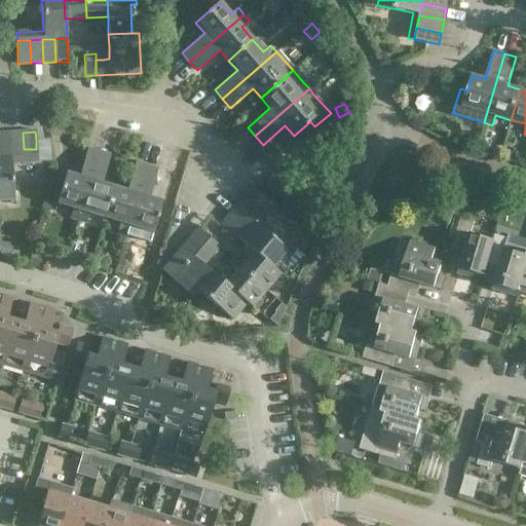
[(10,133),(0,134),(0,150),(11,150),(10,133)]
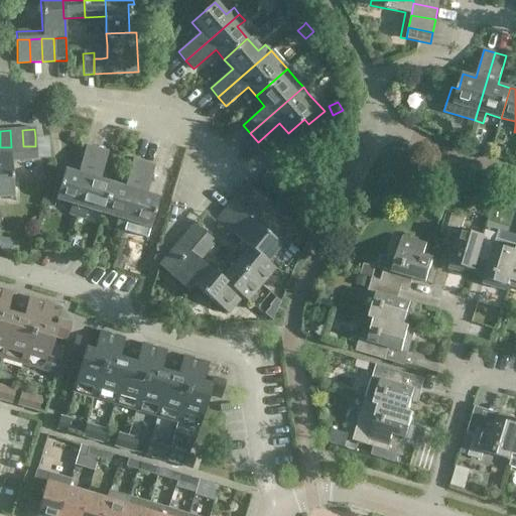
[(22,130),(10,130),(11,147),(23,146),(22,130)]
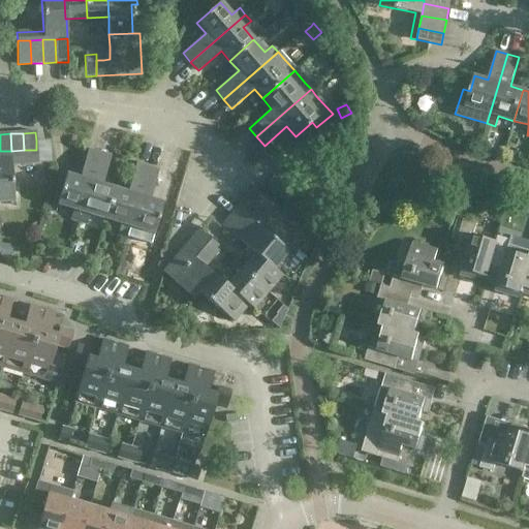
[(80,178),(66,174),(57,205),(73,209),(70,219),(79,221),(99,152),(88,149),(80,178)]
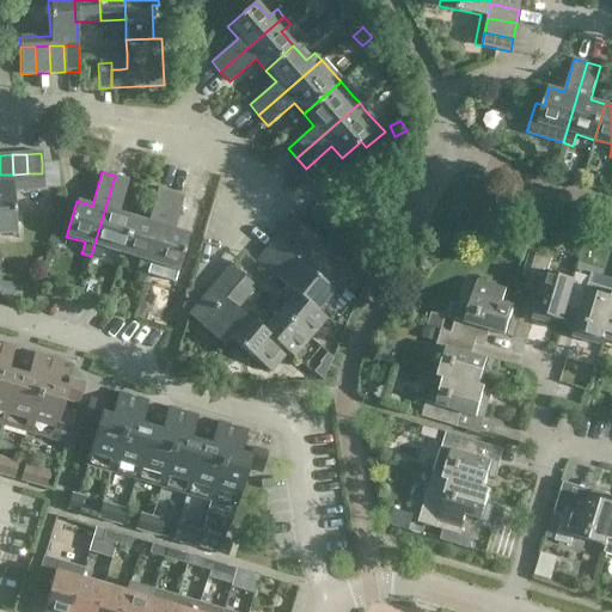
[(0,175),(0,233),(16,233),(13,191),(43,189),(42,173),(28,173),(13,175),(0,175)]
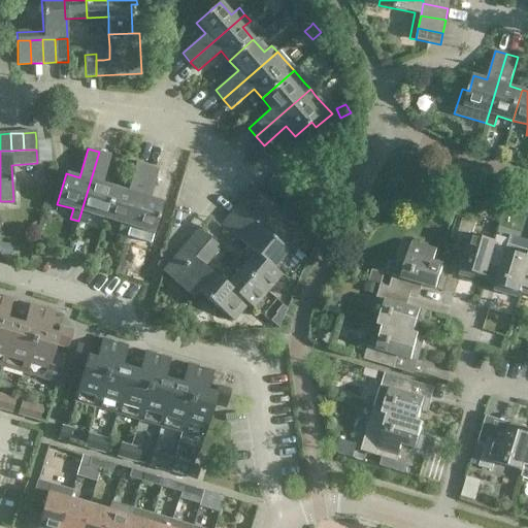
[(110,156),(99,152),(78,221),(87,224),(90,213),(105,219),(114,188),(102,184),(110,156)]
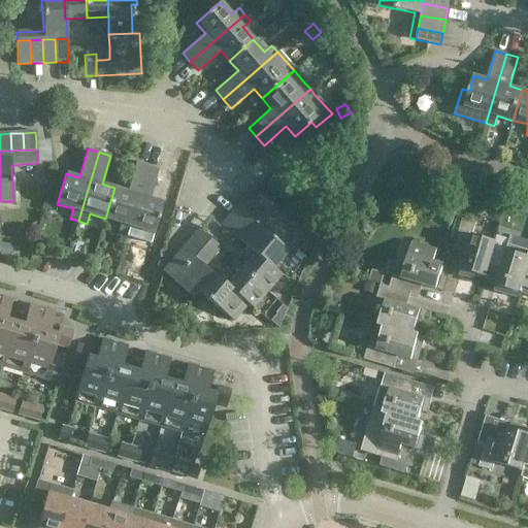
[(118,233),(126,235),(147,166),(136,163),(127,192),(114,188),(105,219),(121,223),(118,233)]
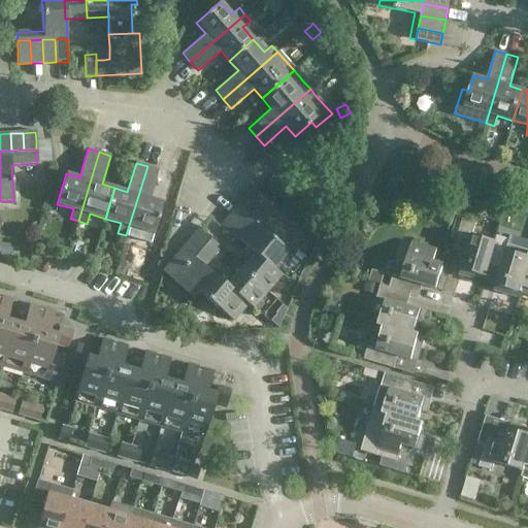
[(126,235),(134,238),(137,228),(154,233),(163,202),(150,198),(159,170),(147,166),(126,235)]
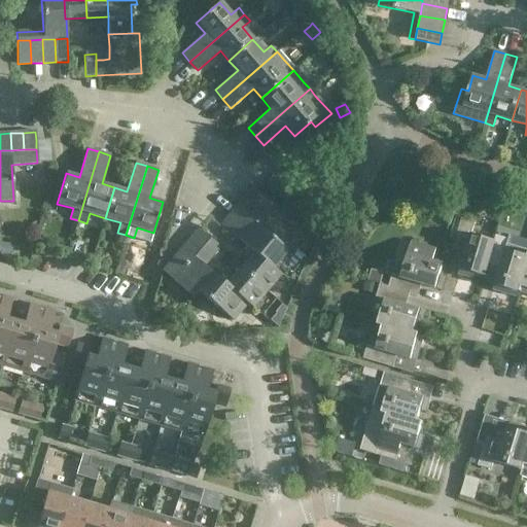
[(296,180),(284,170),(276,181),(287,190),(296,180)]
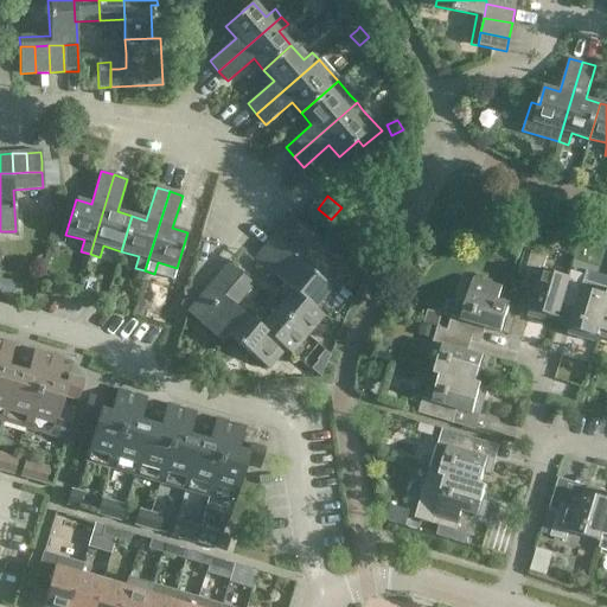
[(310,230),(291,215),(281,225),(300,241),(310,230)]
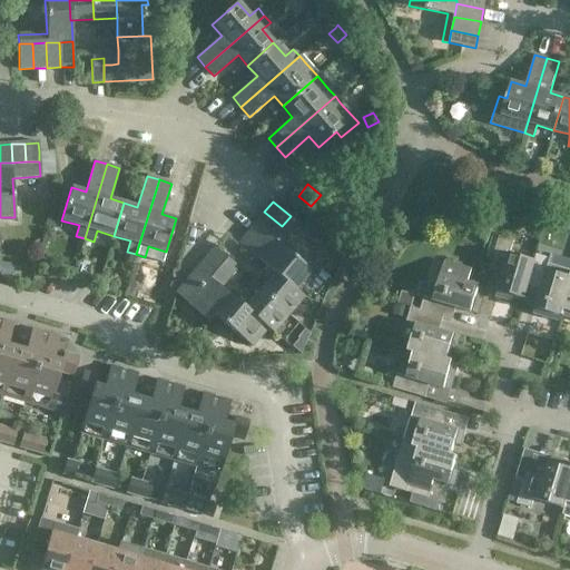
[(264,212),(255,223),(273,237),(282,226),(264,212)]
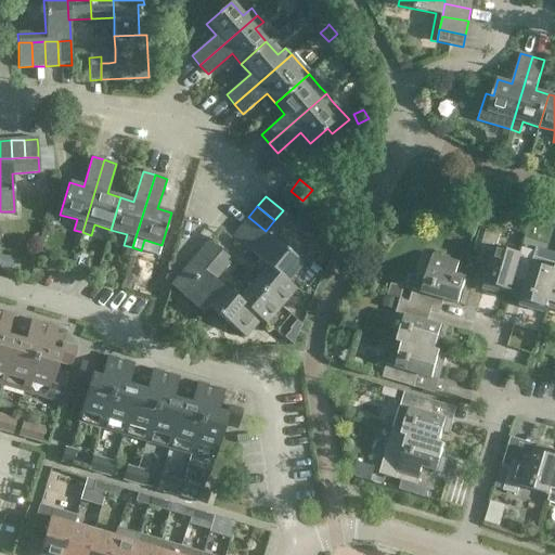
[(266,231),(257,241),(249,250),(267,266),(286,282),(287,282),(302,263),(273,239),(291,218),(283,210),(274,220),(266,231)]
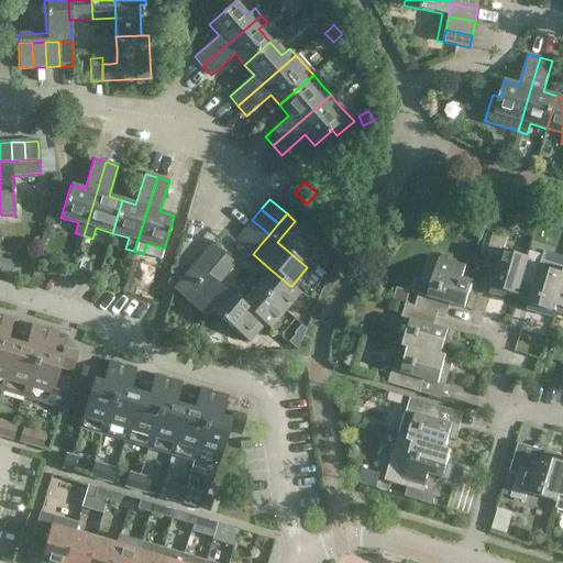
[(252,220),(243,230),(261,244),(269,234),(252,220)]
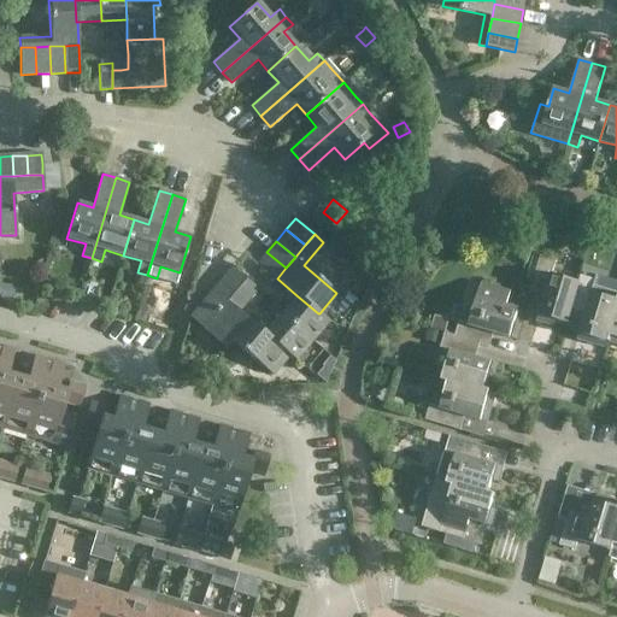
[(266,252),(258,263),(277,278),(286,268),(266,252)]
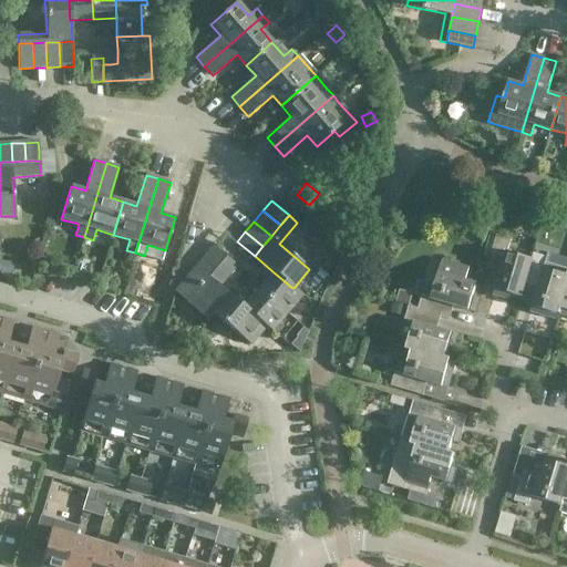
[(511,240),(496,236),(487,268),(501,271),(494,295),(509,299),(511,294),(522,297),(525,285),(533,259),(532,259),(507,251),(511,240)]
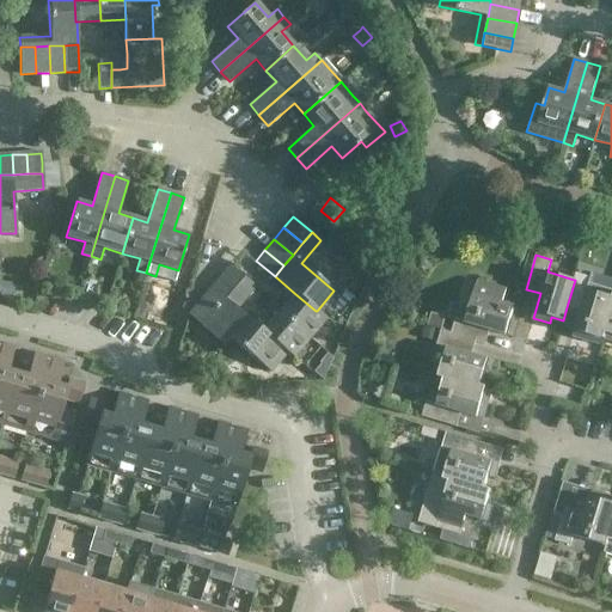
[(248,280),(230,264),(220,276),(236,289),(238,292),(248,280)]
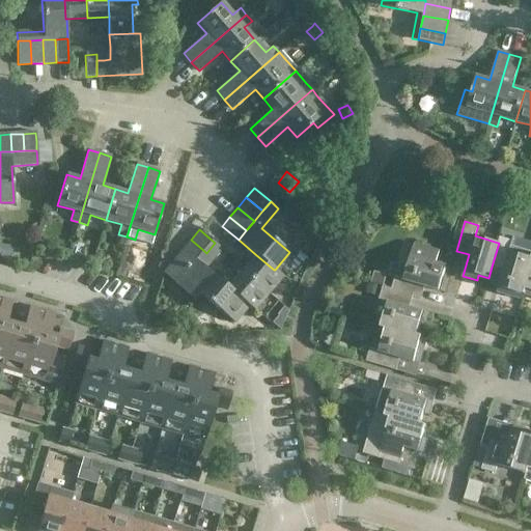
[(499,243),(492,267),(503,270),(497,291),(511,296),(513,290),(525,295),(530,272),(530,258),(509,252),(512,242),(499,238),(498,243),(499,243)]
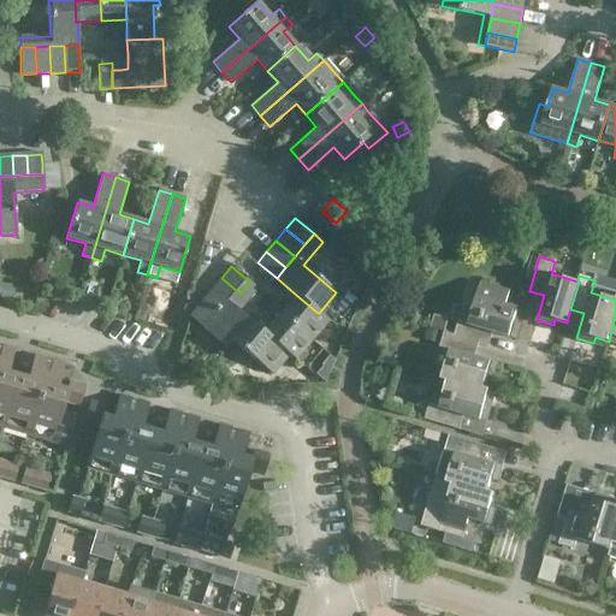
[(221,278),(189,317),(225,347),(231,339),(249,319),(238,311),(229,302),(232,297),(237,291),(221,278)]
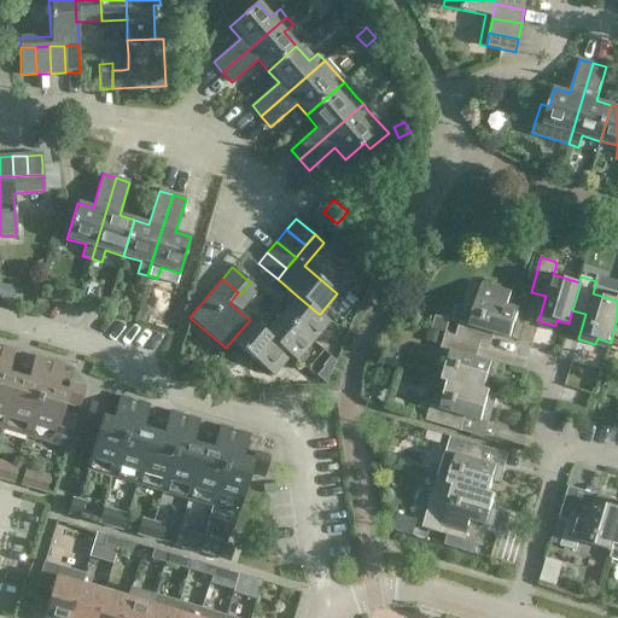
[(250,283),(240,295),(248,301),(257,289),(250,283)]
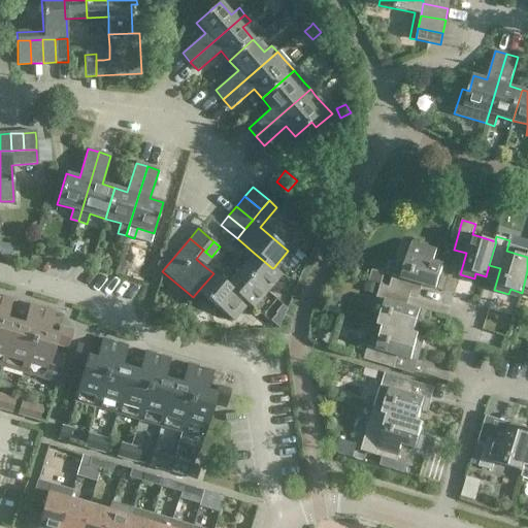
[(0,242),(0,256),(10,258),(12,244),(0,242)]
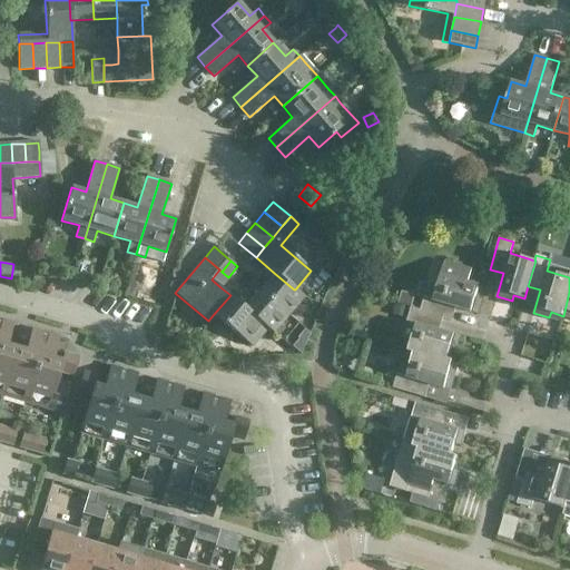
[(424,297),(421,310),(420,311),(443,317),(452,321),(457,307),(477,314),(481,300),(475,298),(479,285),(468,282),(472,269),(445,262),(441,274),(433,300),(424,297)]
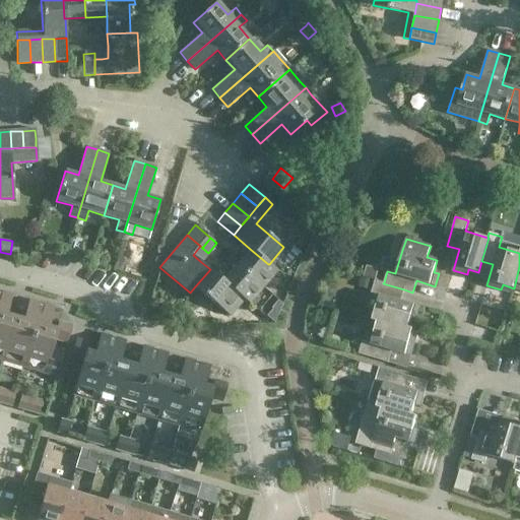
[(200,246),(196,251),(204,257),(208,253),(202,248),(200,246)]
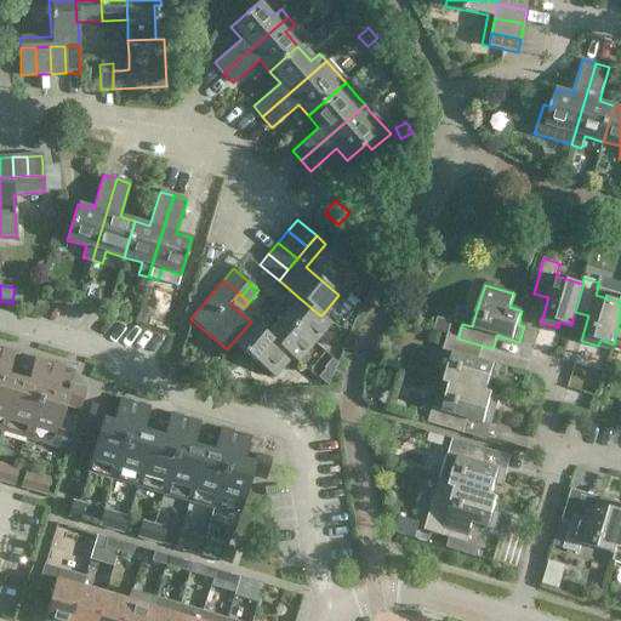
[(320,315),(298,297),(281,317),(314,342),(331,323),(322,315),(320,315)]
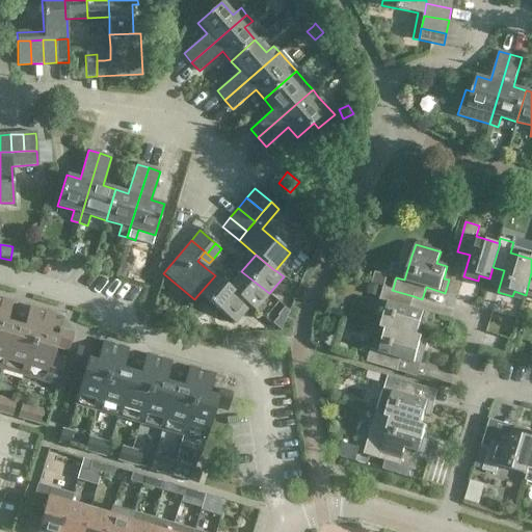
[(201,257),(197,261),(206,268),(209,263),(201,257)]
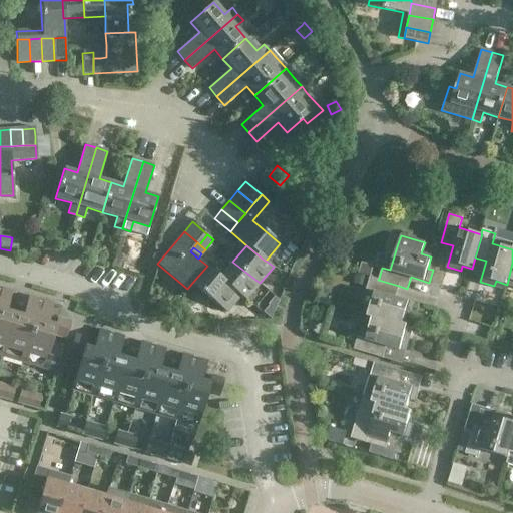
[(232,262),(220,277),(238,292),(237,293),(245,300),(260,283),(232,262)]
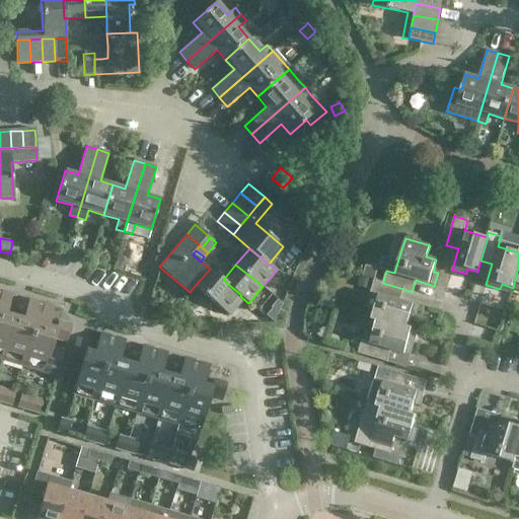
[(373,280),(374,280),(378,269),(366,266),(362,277),(373,280)]
